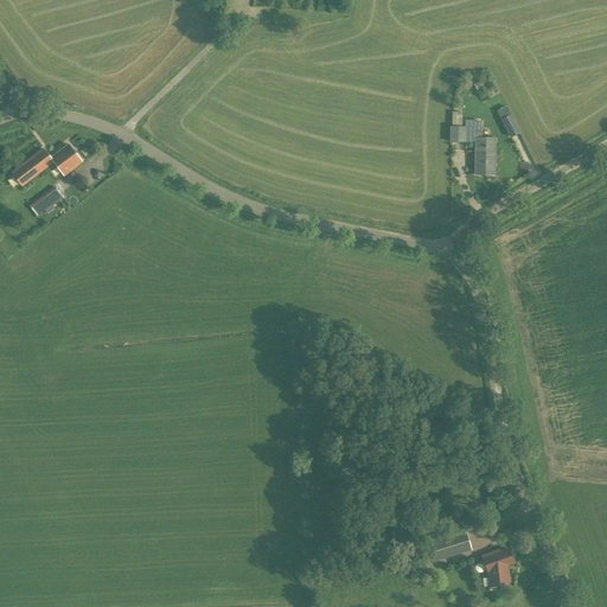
[(506,104),(496,110),(510,136),(519,132),(506,104)]
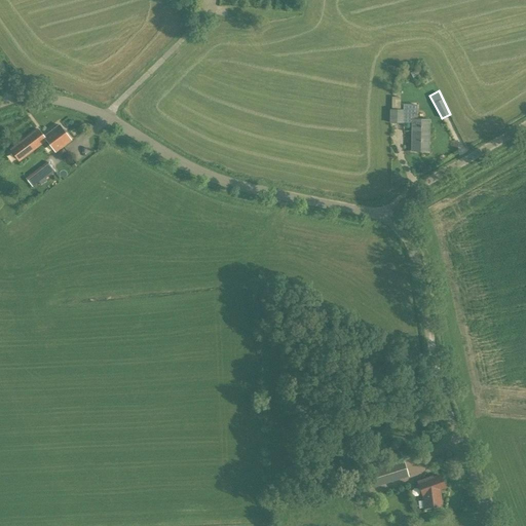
[(428,120),(417,119),(417,110),(417,105),(404,105),(403,110),(389,109),(389,122),(403,123),(403,122),(412,122),(412,147),(428,147),(428,120)]
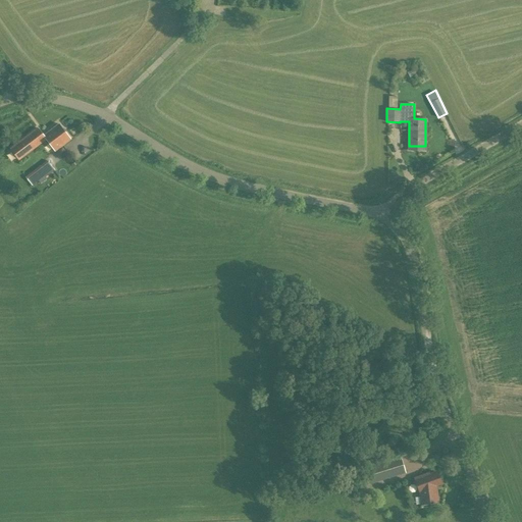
[(58,124),(44,135),(38,127),(9,149),(18,161),(46,140),(55,151),(70,140),(58,124)]
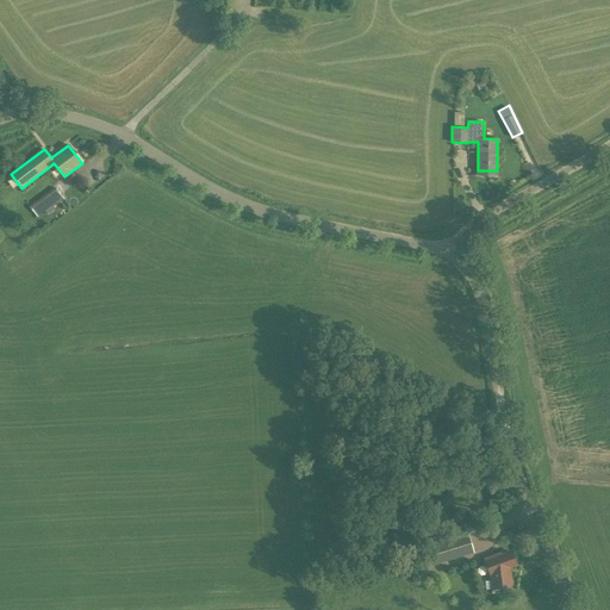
[(45,211),(62,198),(55,187),(38,201),(45,211)]
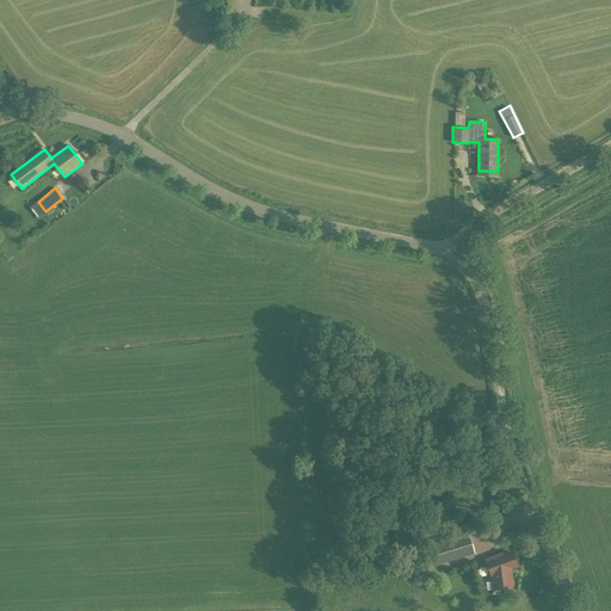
[(425,548),(431,567),(474,554),(468,534),(425,548)]
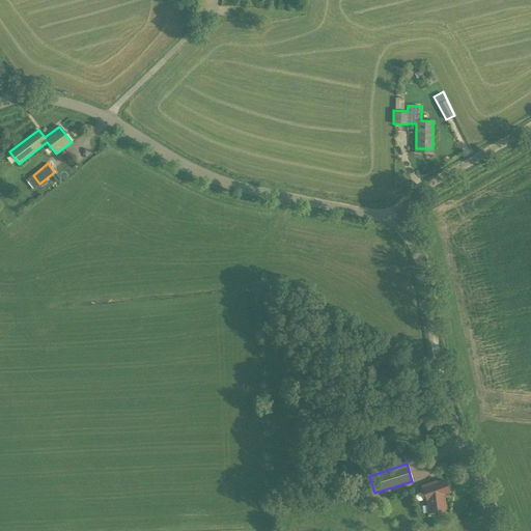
[(437,481),(422,486),(426,499),(428,513),(445,511),(443,494),(448,492),(444,480),(437,482),(437,481)]
